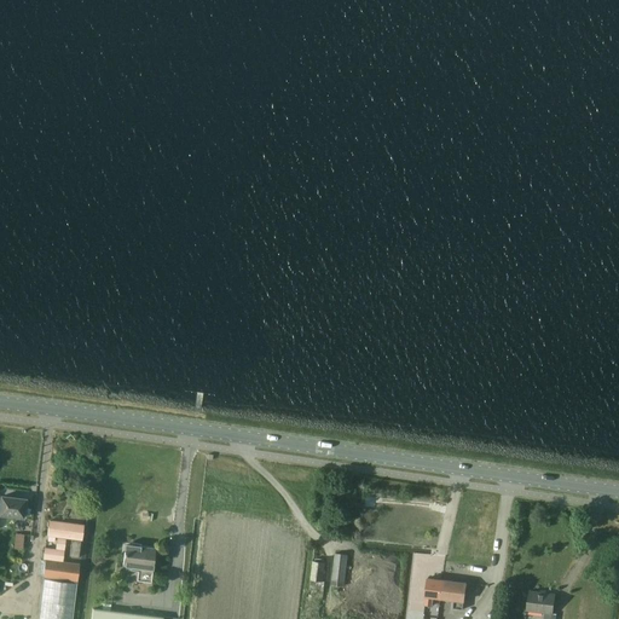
[(25,499),(1,497),(0,505),(0,514),(23,518),(25,499)]
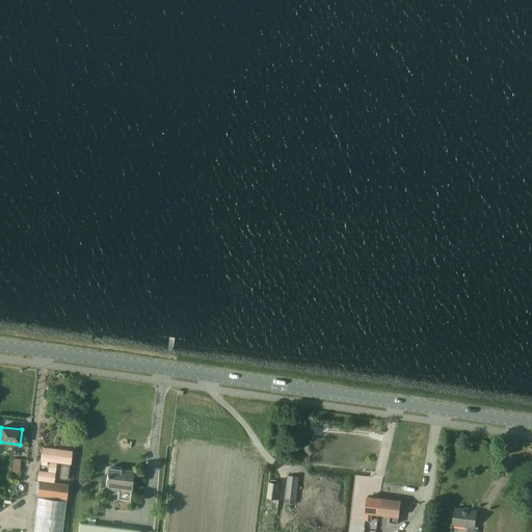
[(37,480),(40,480),(54,482),(57,461),(62,462),(60,478),(68,478),(70,463),(71,463),(72,451),(44,447),(42,460),(50,461),(48,472),(38,471),(37,480)]
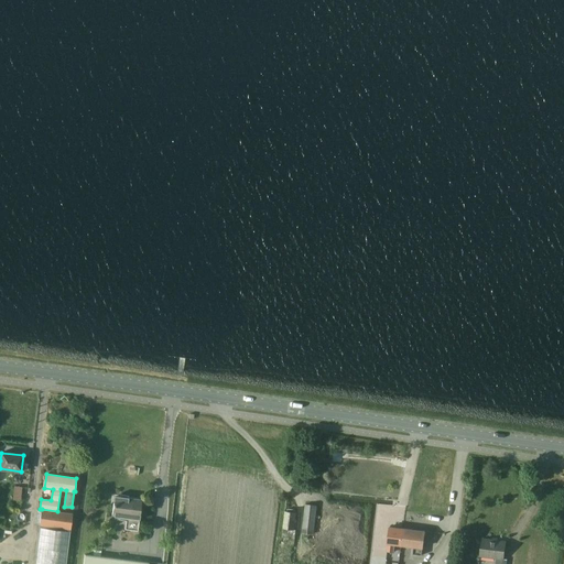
[(21,500),(22,487),(14,486),(12,499),(21,500)]
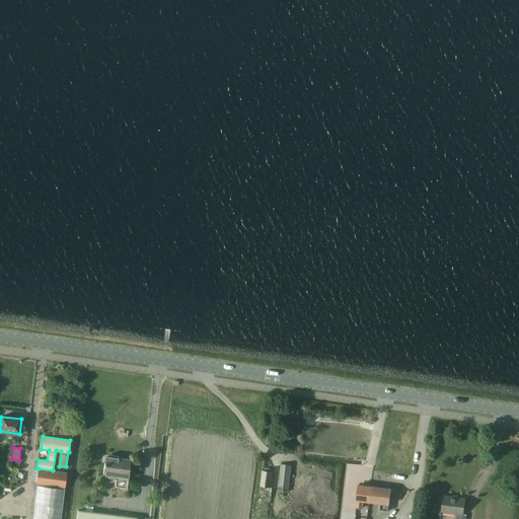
[(129,476),(131,460),(106,457),(104,473),(110,474),(110,477),(117,478),(116,487),(127,488),(129,476)]
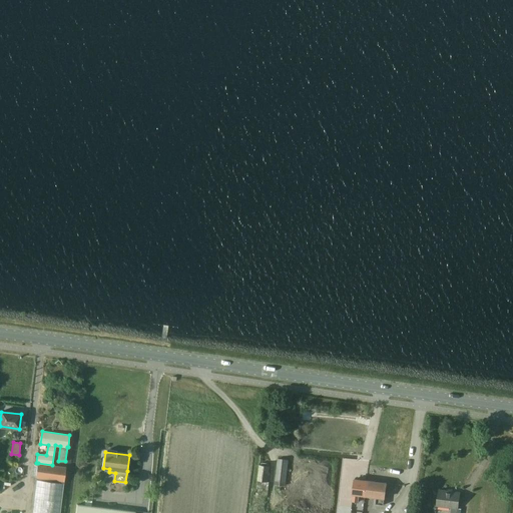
[(275,485),(286,486),(290,460),(278,458),(275,485)]
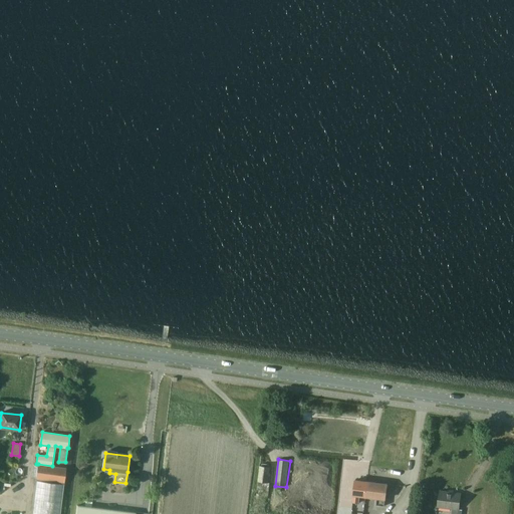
[(259,481),(258,490),(269,491),(270,482),(269,482),(271,467),(269,466),(269,464),(262,463),(262,466),(261,465),(259,481)]
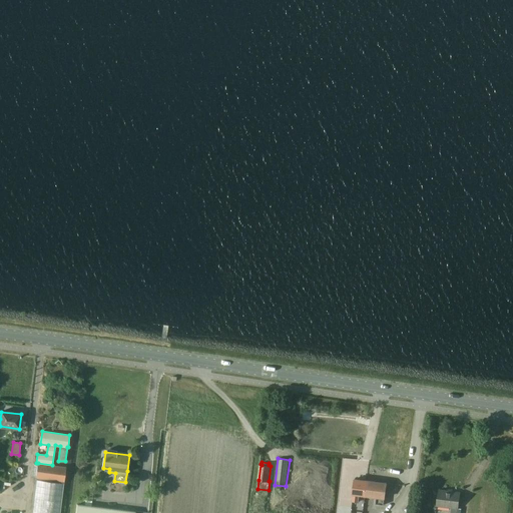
[(59,512),(63,483),(64,483),(66,467),(52,465),(38,463),(38,464),(34,463),(32,477),(38,477),(33,512),(59,512)]
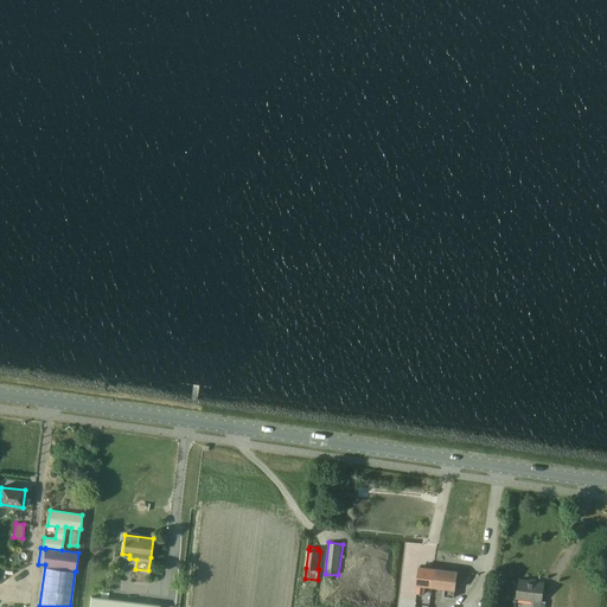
[(434,568),(420,567),(417,593),(423,594),(425,586),(433,586),(434,568)]
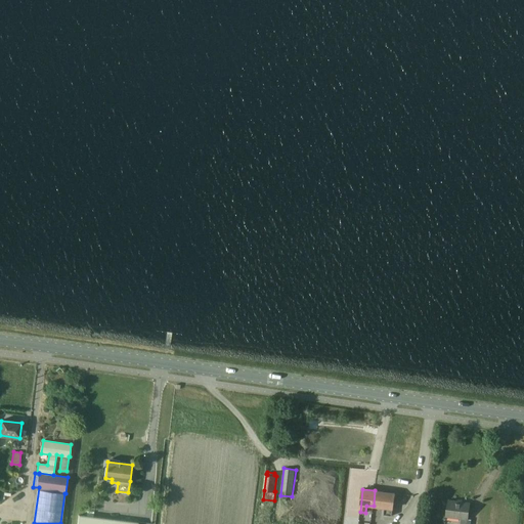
[(383,515),(391,516),(394,492),(375,490),(374,506),(384,508),(383,515)]
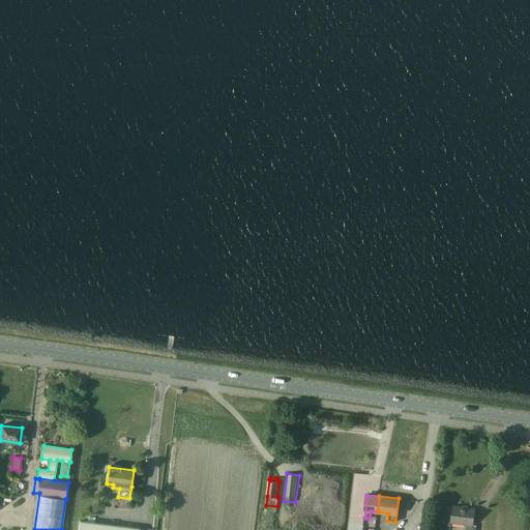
[(453,505),(451,522),(467,524),(466,529),(475,529),(476,525),(473,525),(475,508),(453,505)]
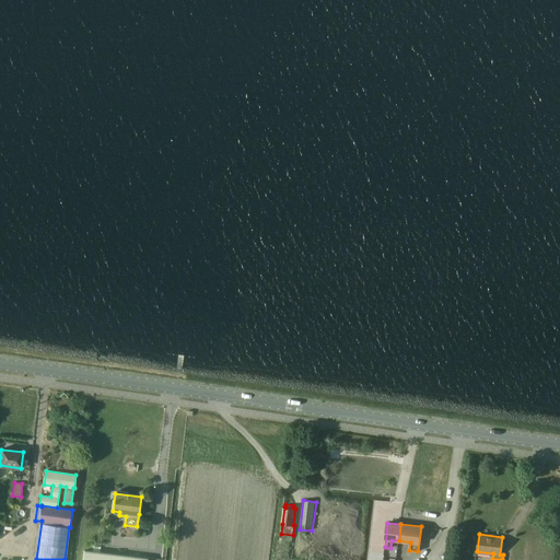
[(84,550),(82,559),(148,559),(149,558),(84,550)]
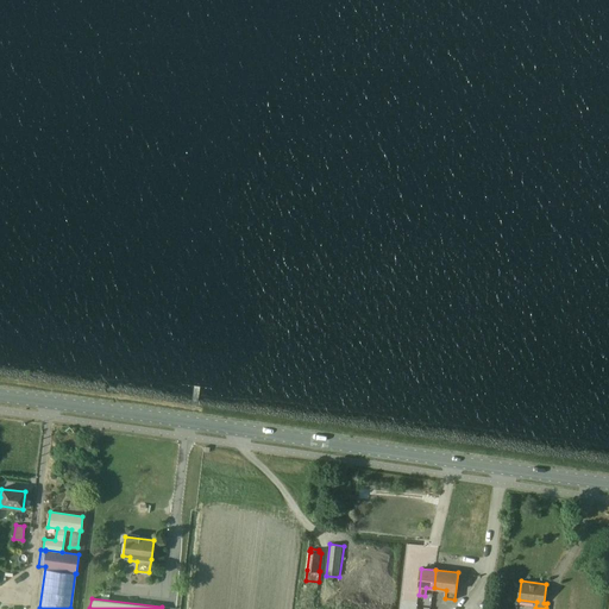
All buildings are outlined.
